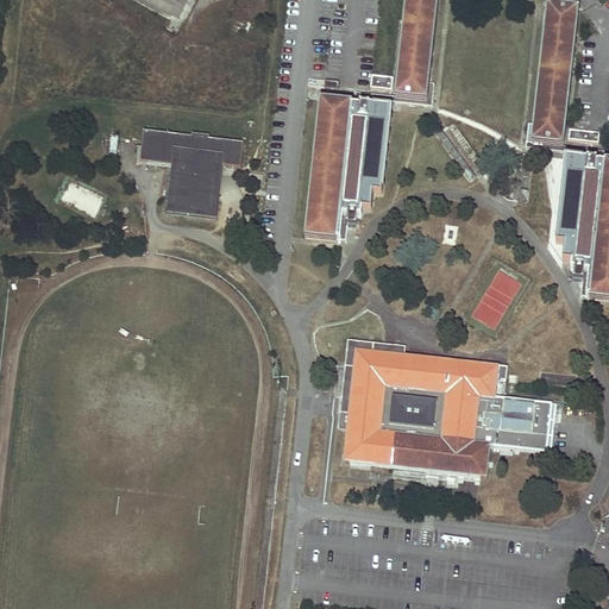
[(140,0),(180,22),(190,0),(140,0)]
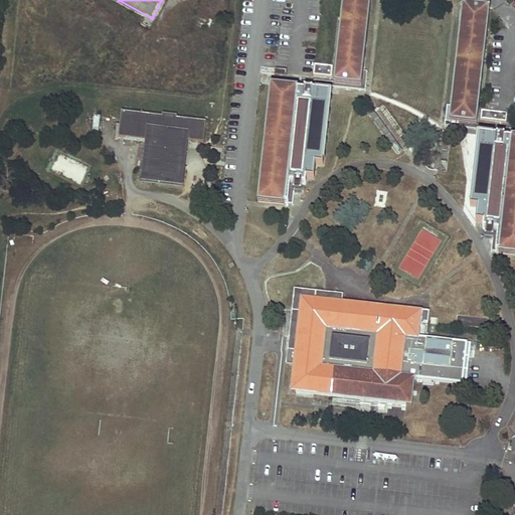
[(343,0),(341,18),(334,83),(360,87),(369,0),(343,0)]
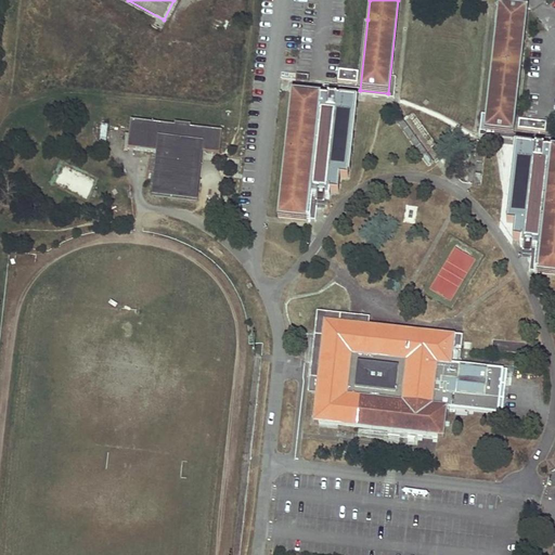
[(499,5),(485,131),(513,134),(520,64),(527,9),(499,5)]
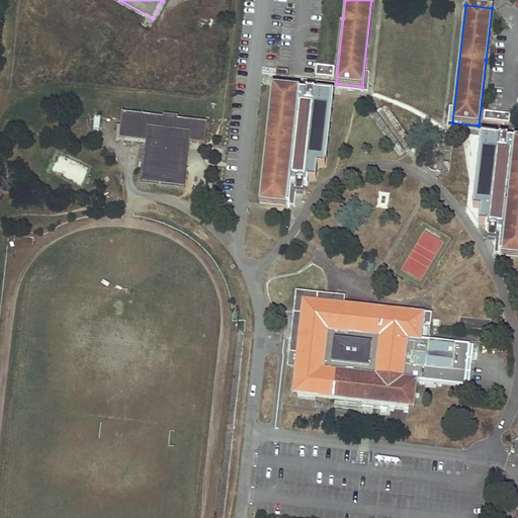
[(334,66),(317,64),(316,73),(333,75),(334,66)]
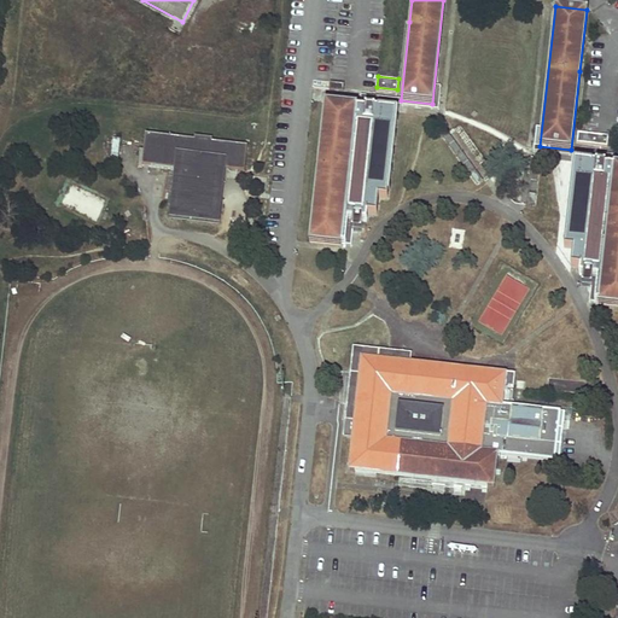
[(388,200),(397,111),(357,106),(326,103),(307,246),(353,246),(353,233),(361,234),(362,225),(368,225),(368,216),(378,217),(379,200),(388,200)]
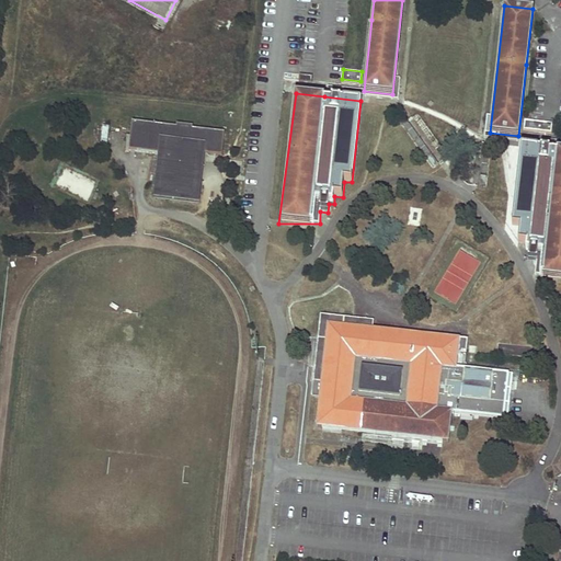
[(552,123),(524,118),(523,127),(551,130),(552,123)]
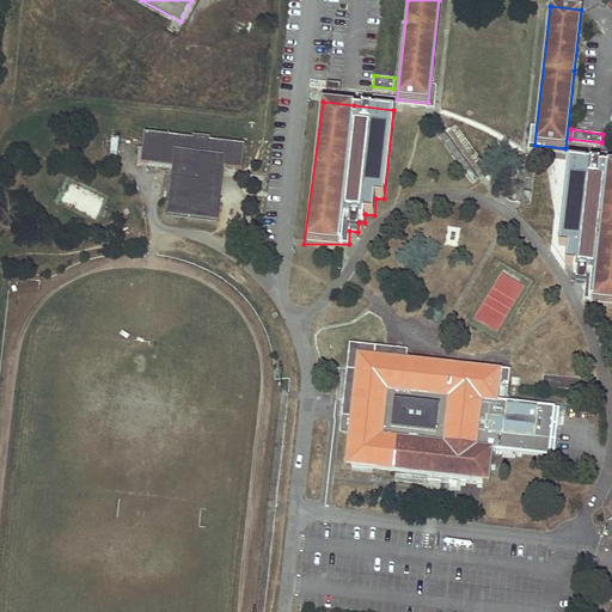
[(193,135),(145,130),(144,147),(141,160),(171,164),(166,214),(216,220),(221,173),(222,163),(243,165),(245,141),(210,138),(210,134),(193,132),(193,135)]
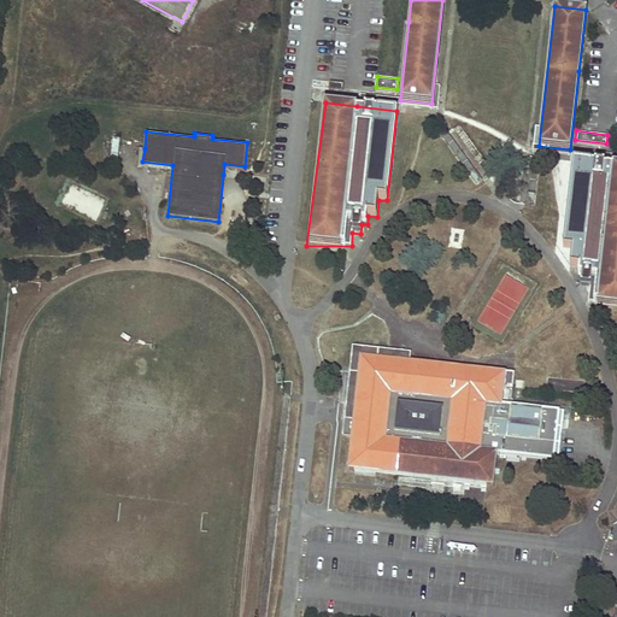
[(450,133),(444,137),(477,184),(483,180),(450,133)]
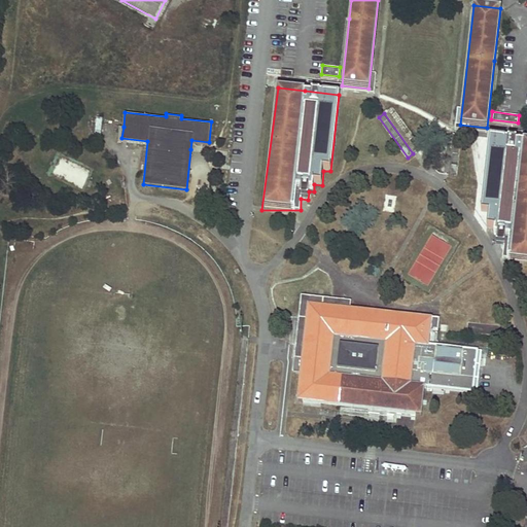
[(526,264),(526,139),(524,140),(524,142),(517,141),(517,140),(490,138),(482,212),(489,212),(487,227),(495,229),(494,237),(497,237),(496,245),(503,245),(502,258),(506,258),(506,260),(508,260),(508,264),(526,264)]
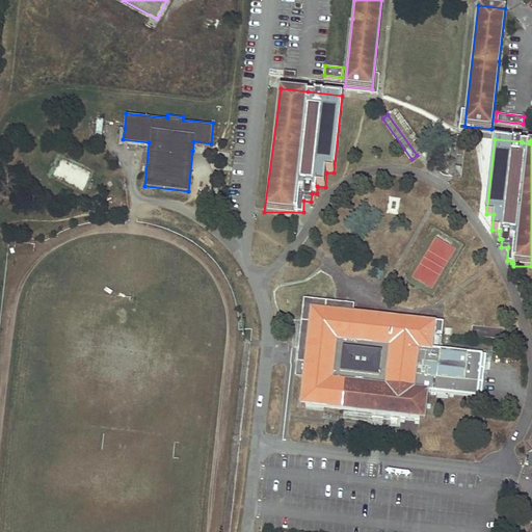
[(83,191),(92,171),(60,157),(52,177),(83,191)]
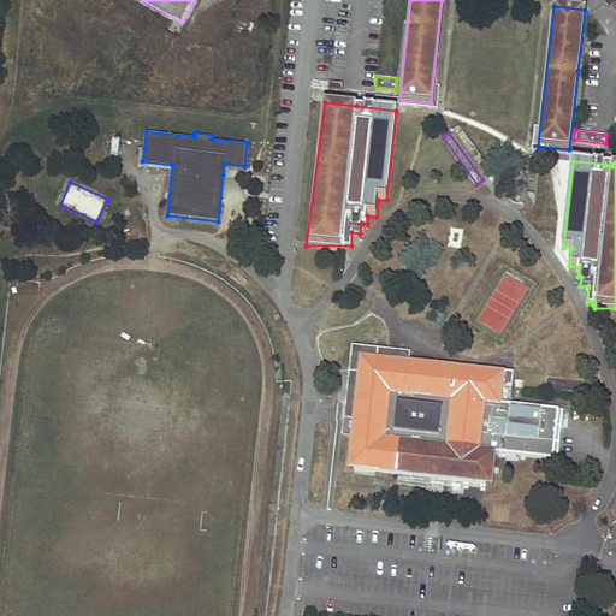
[(409,361),(359,356),(354,402),(404,408),(409,361)]
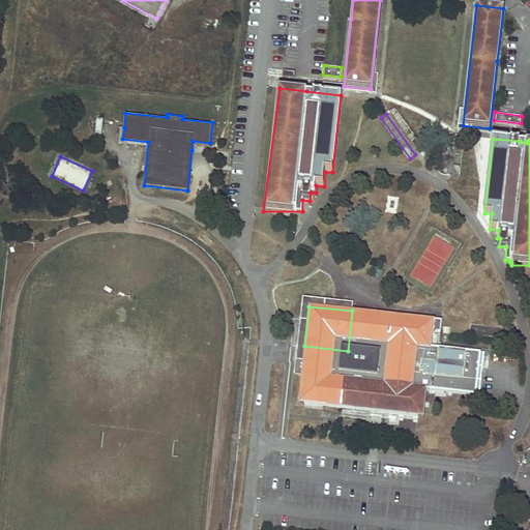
[(434,319),(352,311),(348,351),(347,366),(343,410),(378,414),(424,419),(428,392),(480,398),(483,352),(431,347),(434,319)]
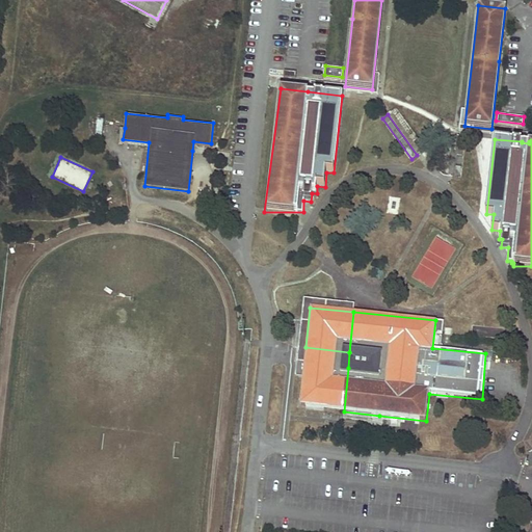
[(505,328),(473,325),(472,337),(504,339),(505,328)]
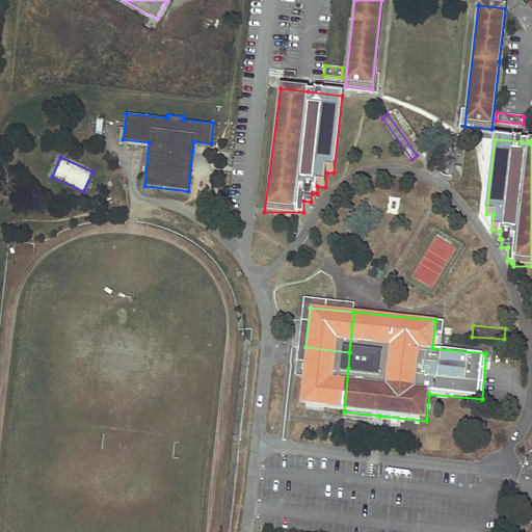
[(349,352),(306,347),(303,363),(348,368),(349,352)]
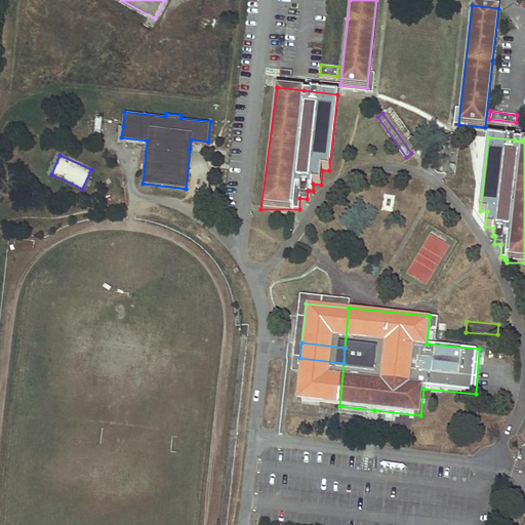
[(344,363),(299,358),(294,402),(339,406),(344,363)]
